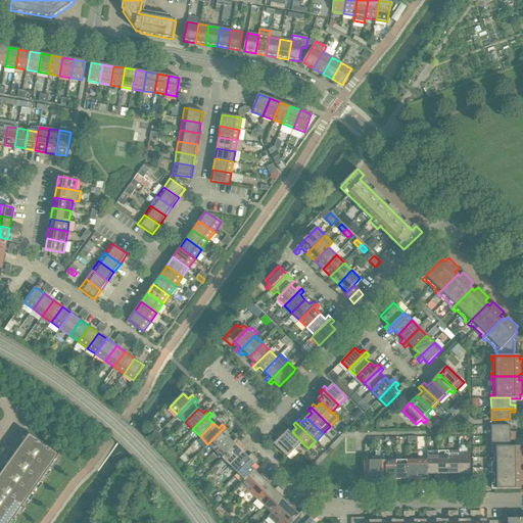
[(510,432),(510,425),(491,426),(491,436),(515,436),(515,432),(510,432)]
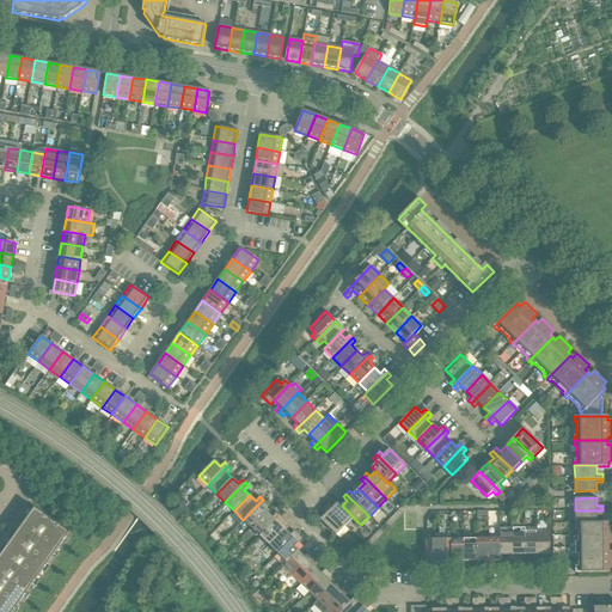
[(252,528),(268,513),(262,507),(265,503),(263,500),(243,520),(252,528)]
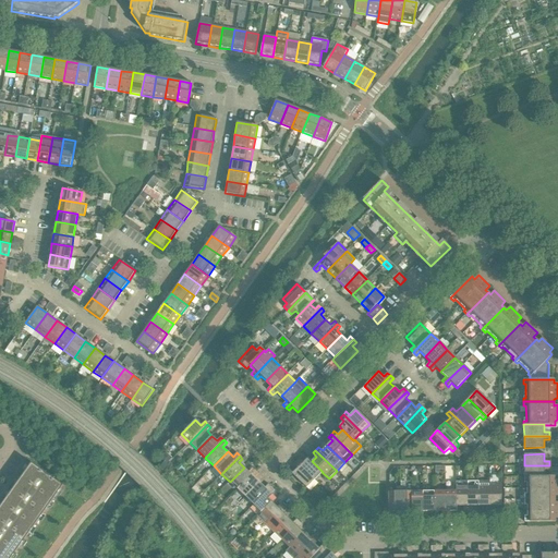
[(323,472),(312,461),(308,457),(303,462),(300,459),(296,462),(314,480),(322,472),(323,472)]
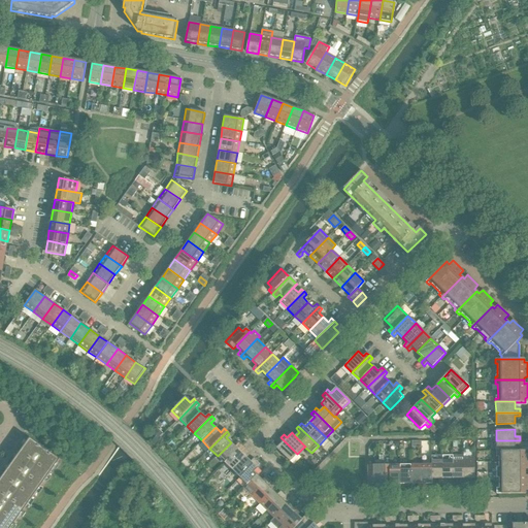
[(0,527),(10,527),(60,459),(30,437),(0,479),(0,527)]
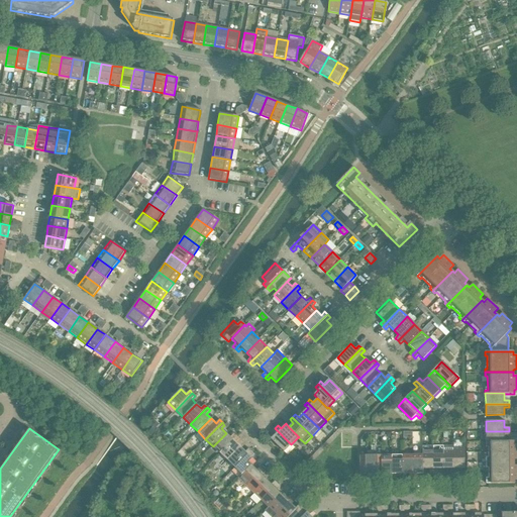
[(291,444),(275,428),(272,430),(276,434),(271,439),(284,452),(291,444)]
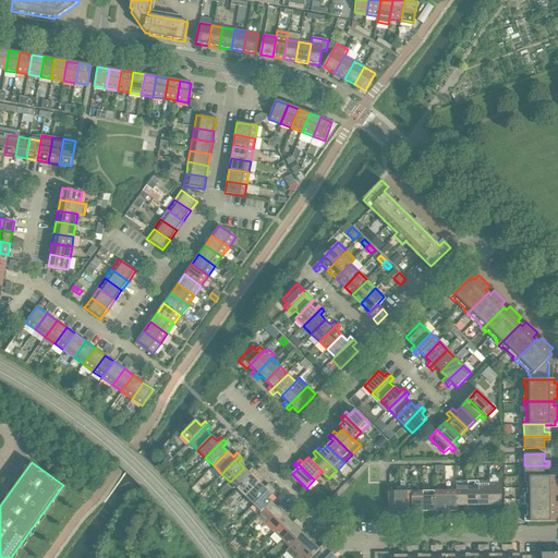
[(544,476),(544,470),(549,470),(549,465),(524,465),(524,477),(544,476)]
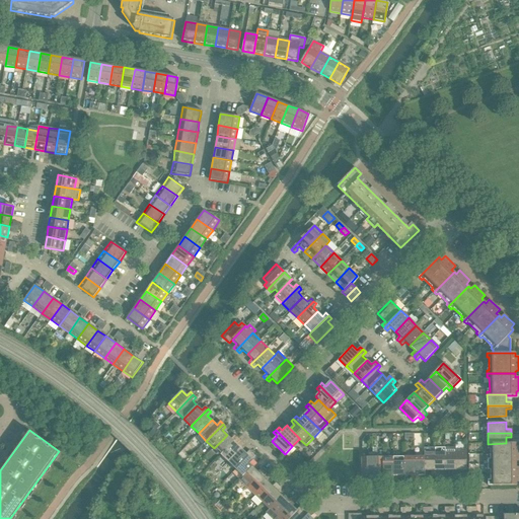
[(221,455),(237,438),(234,436),(231,439),(227,435),(214,448),(221,455)]
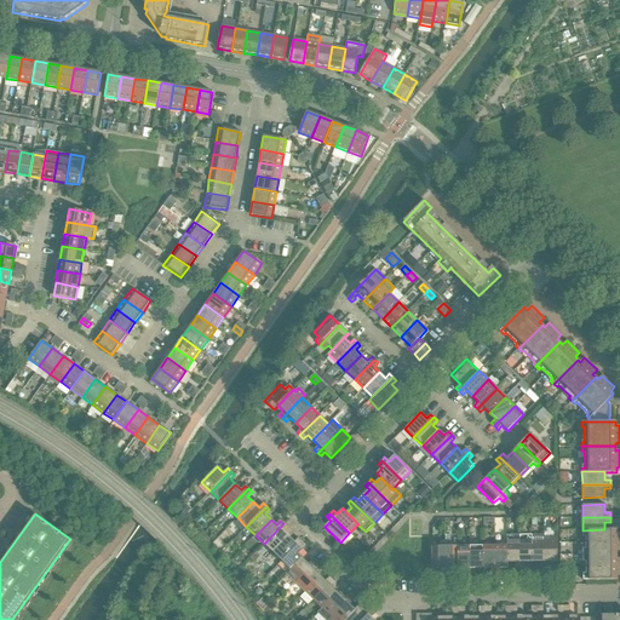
[(273,552),(288,537),(283,530),(287,527),(283,523),(264,544),(273,552)]
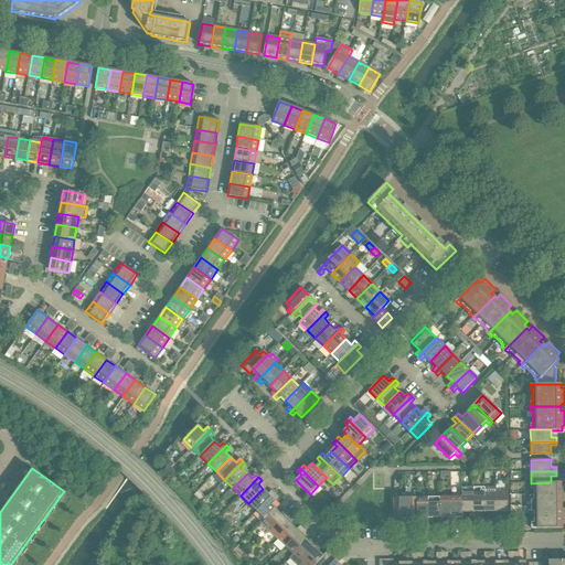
[(564,501),(564,486),(562,487),(562,482),(551,482),(531,483),(531,487),(533,487),(533,502),(531,502),(531,505),(562,504),(562,502),(564,501)]
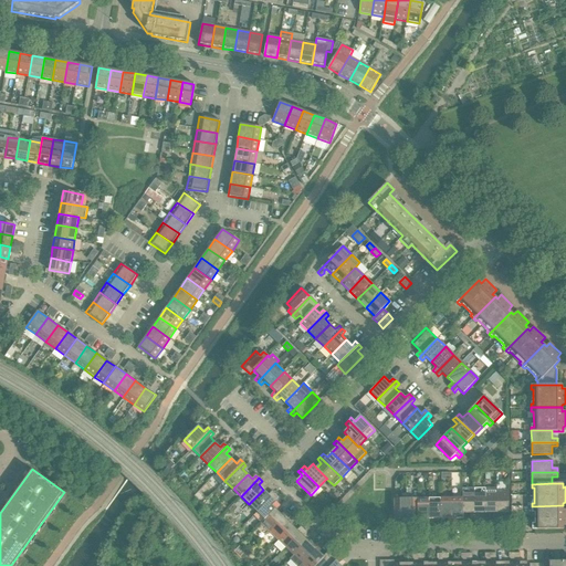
[(474,519),(474,489),(462,489),(462,499),(463,499),(463,514),(470,513),(470,519),(474,519)]
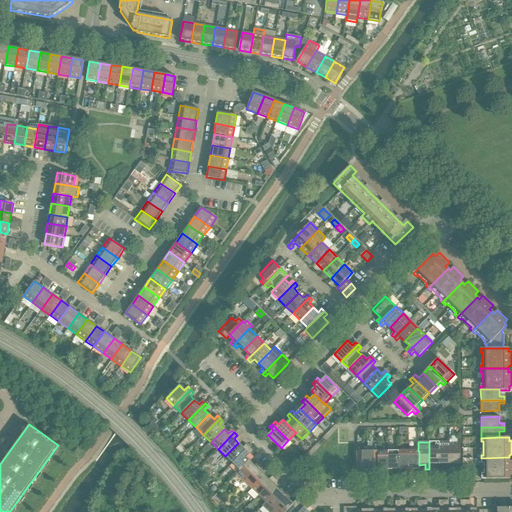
[(439,464),(439,442),(429,442),(429,469),(433,469),(433,464),(439,464)]
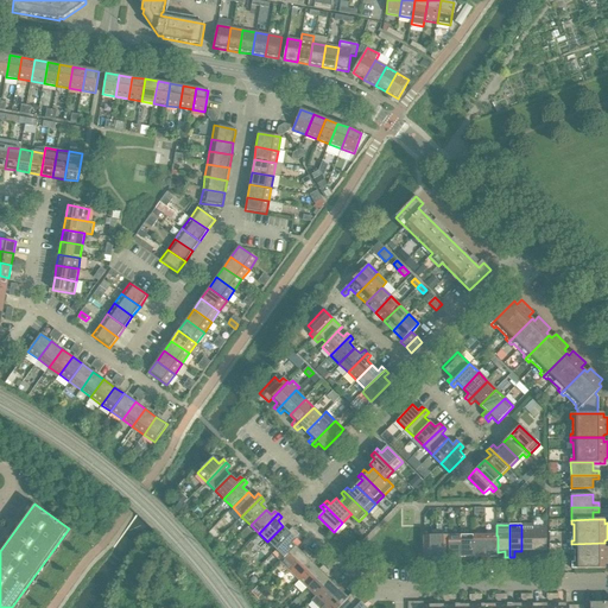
[(533,557),(533,530),(533,525),(521,525),(521,551),(530,551),(530,557),(533,557)]
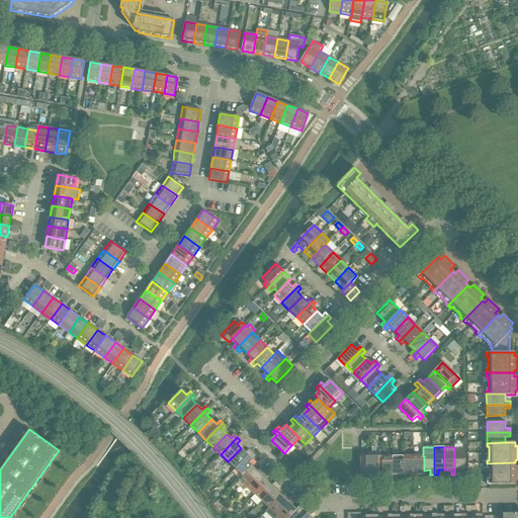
[(235,468),(252,452),(249,449),(246,452),(241,448),(228,461),(235,468)]
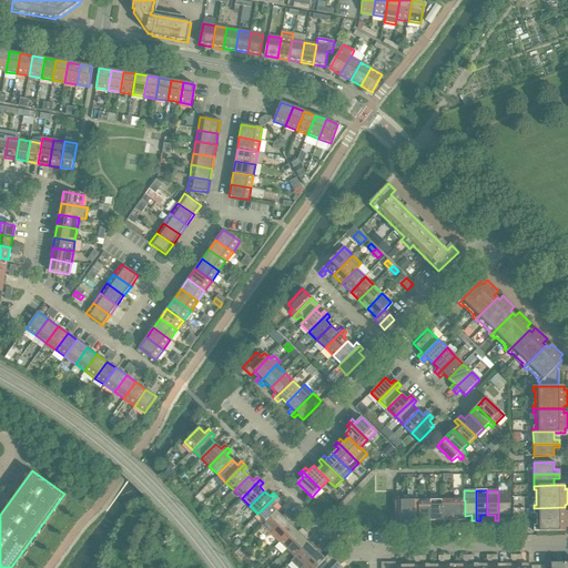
[(407,521),(407,495),(403,495),(403,500),(396,500),(396,521),(407,521)]
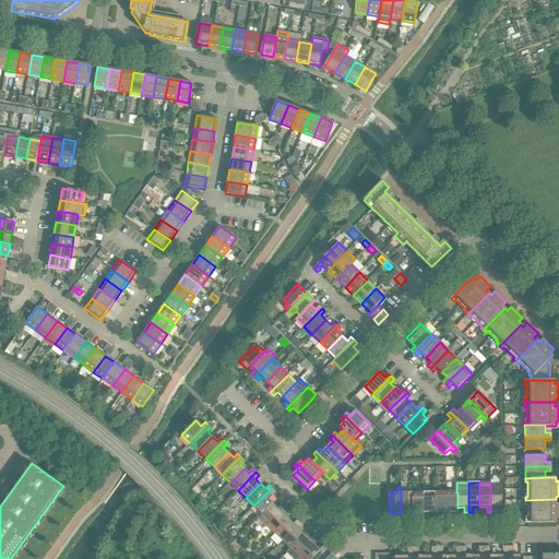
[(413,513),(413,492),(406,492),(406,487),(401,487),(401,513),(413,513)]
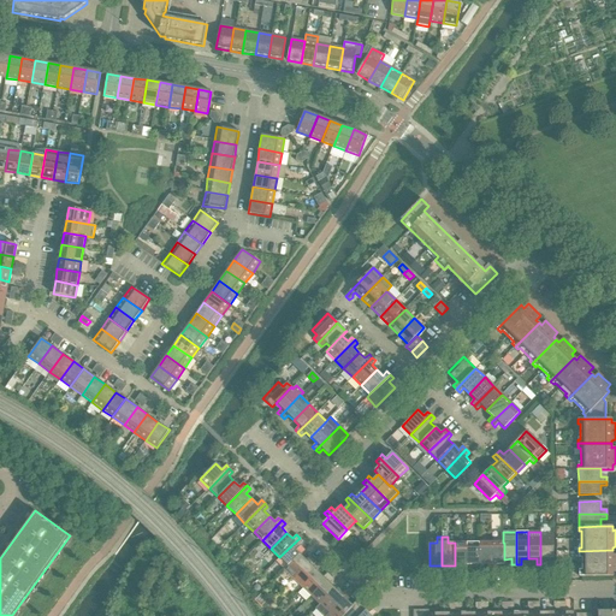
[(554,558),(554,537),(540,537),(540,564),(545,564),(545,558),(554,558)]
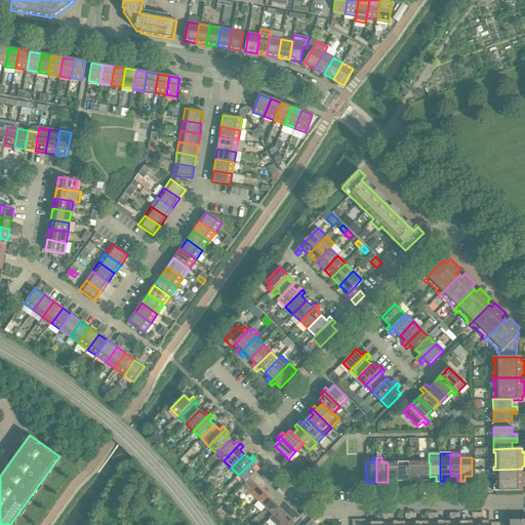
[(256,473),(259,469),(254,465),(258,460),(255,458),(238,475),(245,482),(246,482),(255,473),(256,473)]
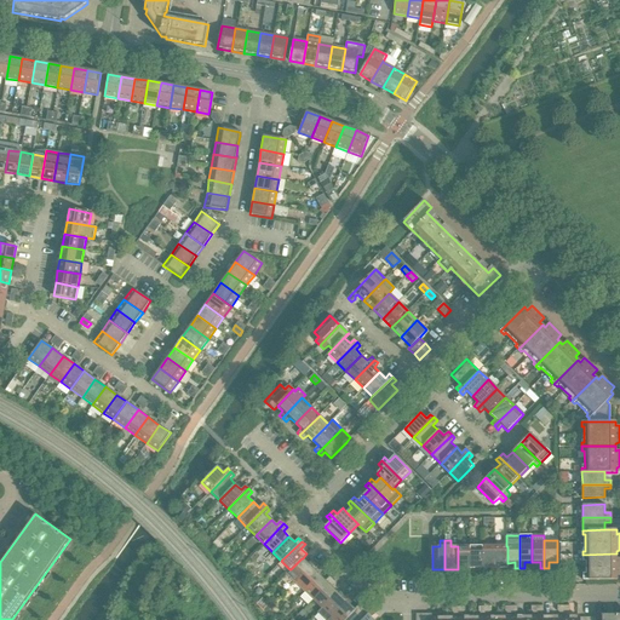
[(470,574),(470,546),(458,546),(458,569),(465,569),(465,574),(470,574)]
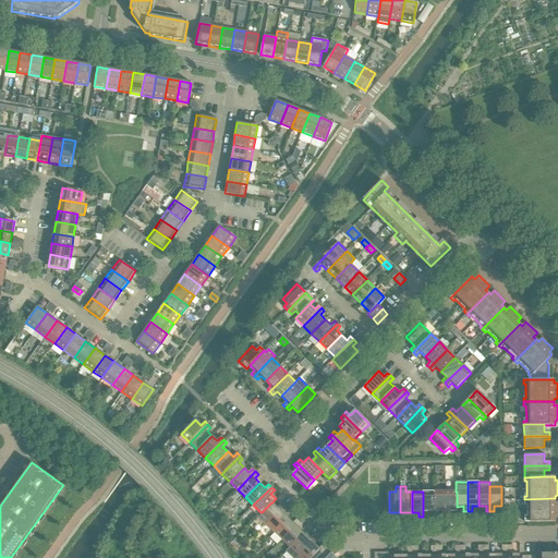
[(434,512),(434,492),(423,492),(423,517),(427,517),(427,512),(434,512)]
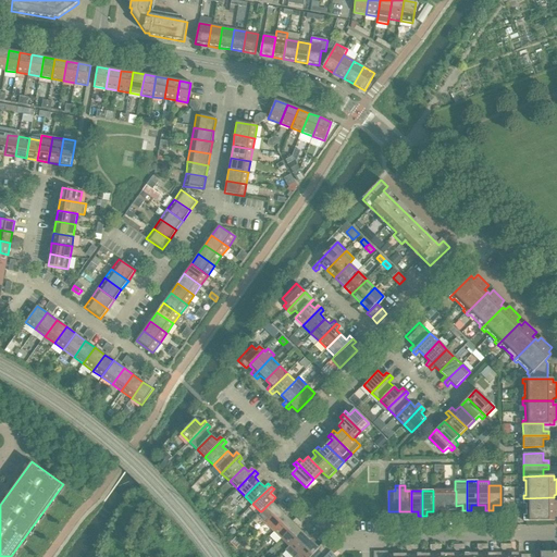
[(445,516),(444,491),(433,491),(433,511),(441,510),(441,516),(445,516)]
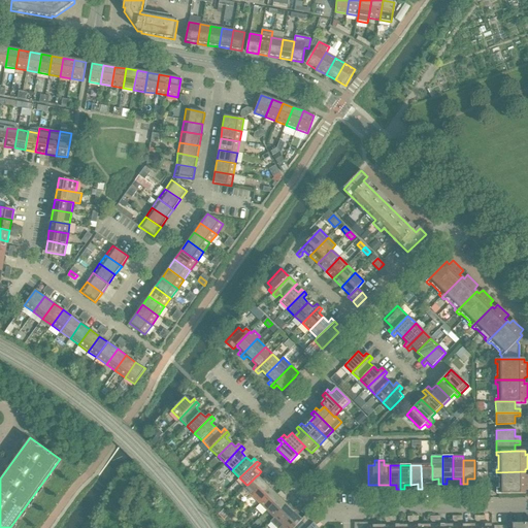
[(432,465),(431,465),(421,465),(422,489),(426,489),(426,484),(432,484),(432,480),(432,465)]
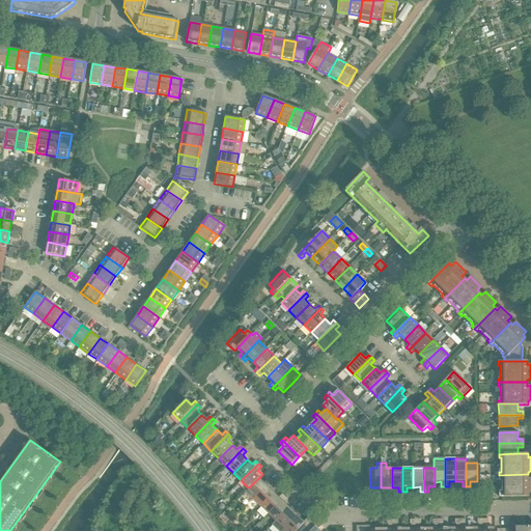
[(530,493),(530,477),(528,478),(528,474),(499,475),(499,479),(501,479),(501,493),(499,493),(499,497),(528,497),(528,493),(530,493)]
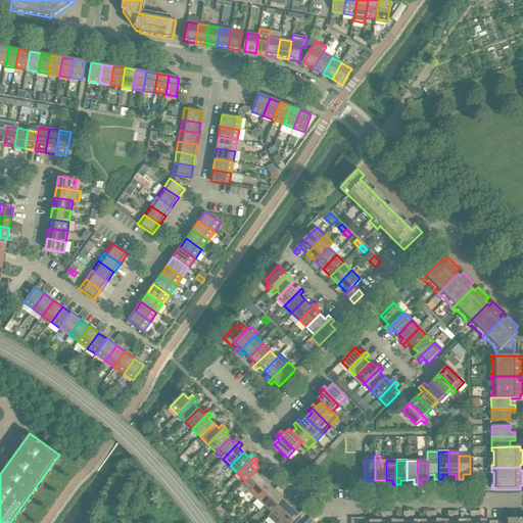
[(249,491),(266,474),(263,472),(259,475),(255,471),(254,471),(245,480),(244,480),(241,483),(249,491)]
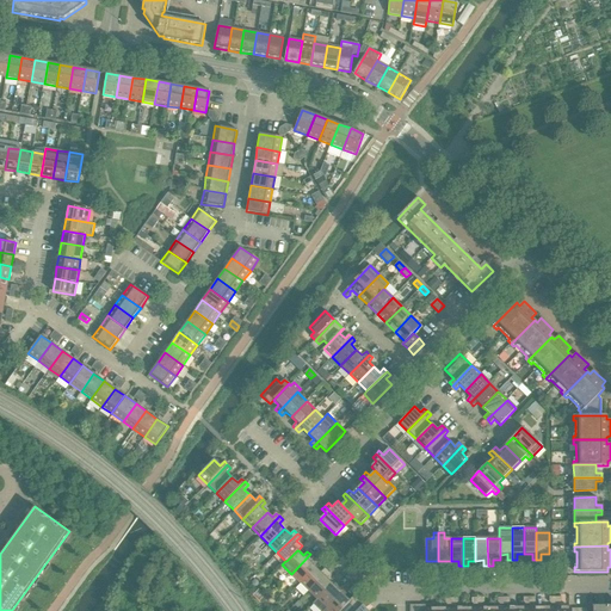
[(300,582),(315,567),(309,561),(314,557),(310,554),(291,574),(300,582)]
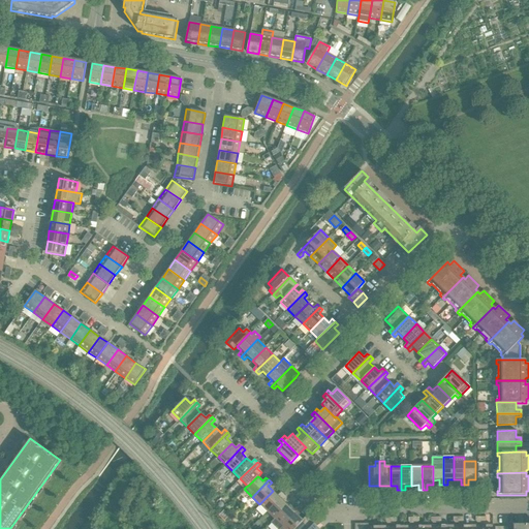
[(267,511),(284,495),(281,492),(278,495),(273,491),(259,504),(267,511)]
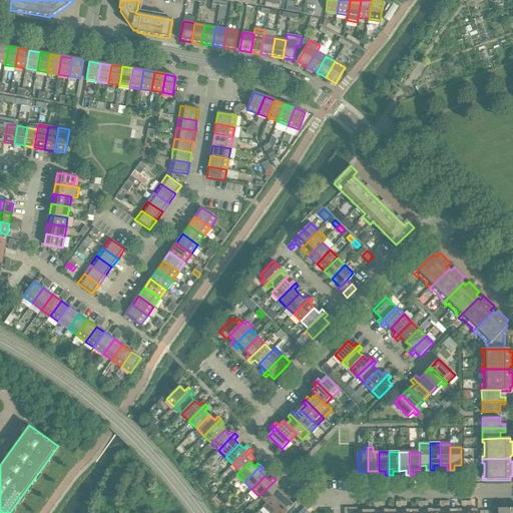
[(267,504),(280,490),(275,486),(279,482),(276,480),(259,496),(267,504)]
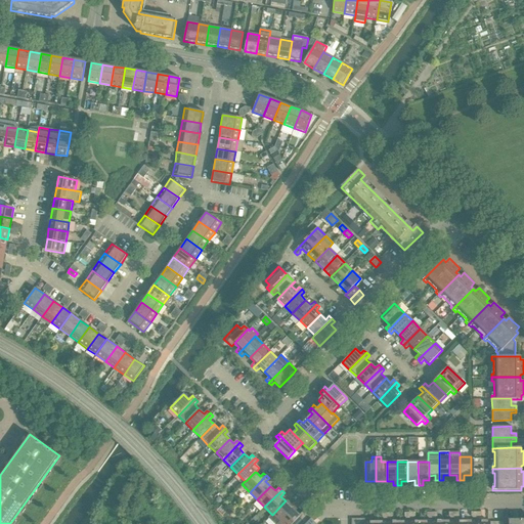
[(268,518),(274,523),(276,523),(296,505),(294,501),(290,506),(286,500),(272,515),(268,518)]
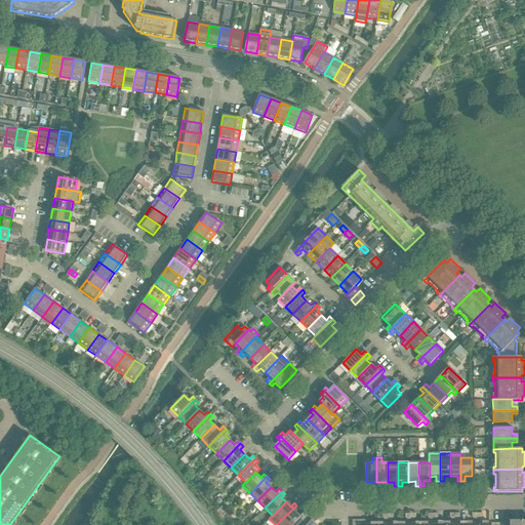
[(291,524),(300,517),(300,516),(296,512),(299,509),(296,506),(277,524),(291,524)]
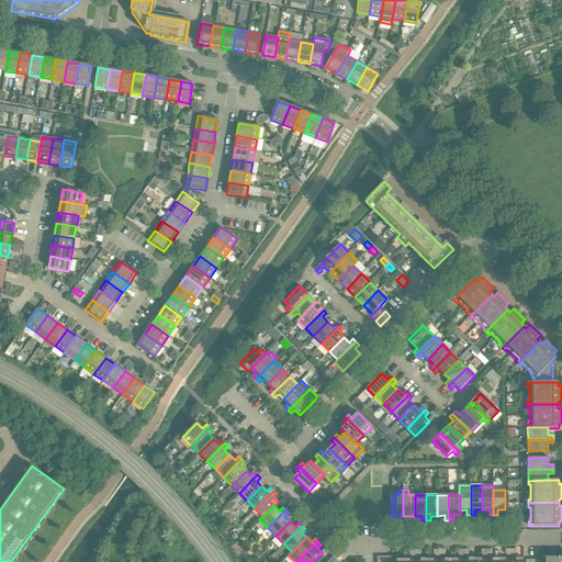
[(328,561),(337,553),(334,550),(330,554),(325,549),(322,552),(322,553),(312,561),(328,561)]
